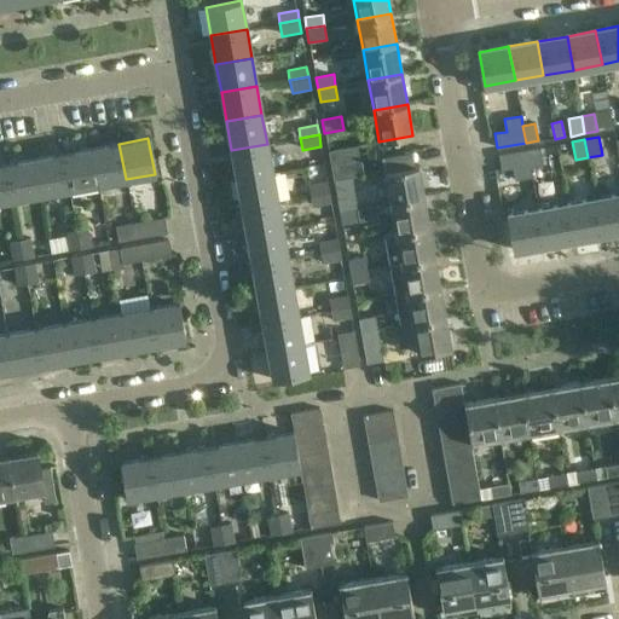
[(119,144),(91,149),(97,184),(126,179),(119,144)]
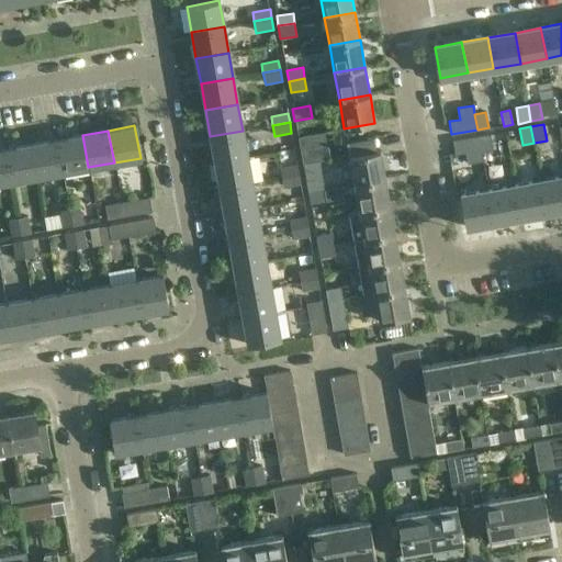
[(210,136),(214,163),(247,156),(243,131),(210,136)]
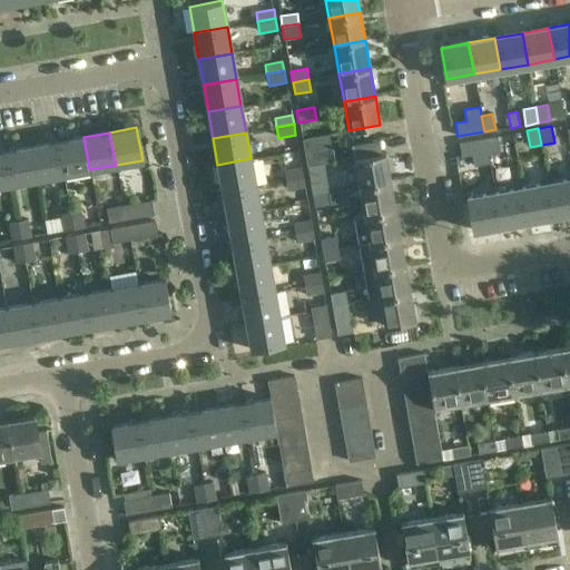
[(304,153),(331,148),(328,134),(302,139),(304,153)]
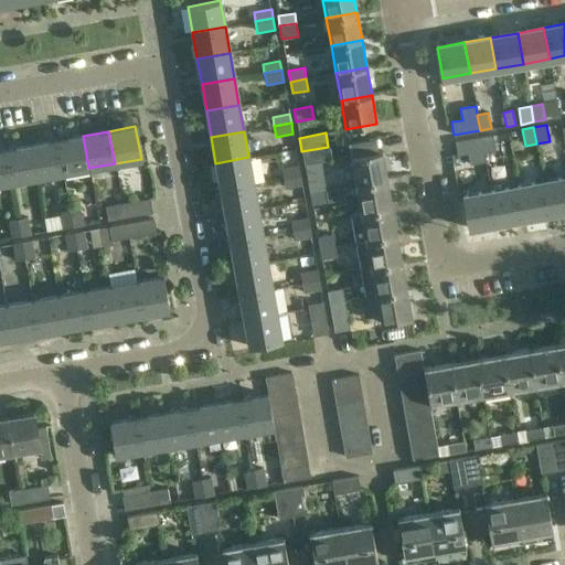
[(481,137),(483,152),(494,150),(492,135),(481,137)]
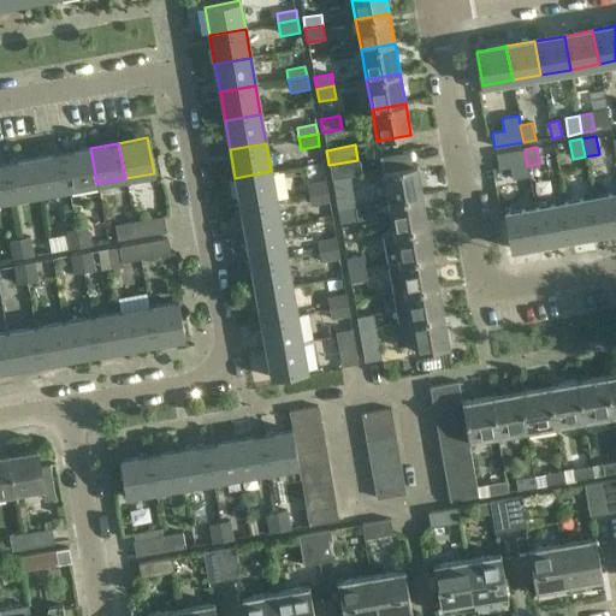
[(90,148),(61,153),(69,188),(96,183),(90,148)]
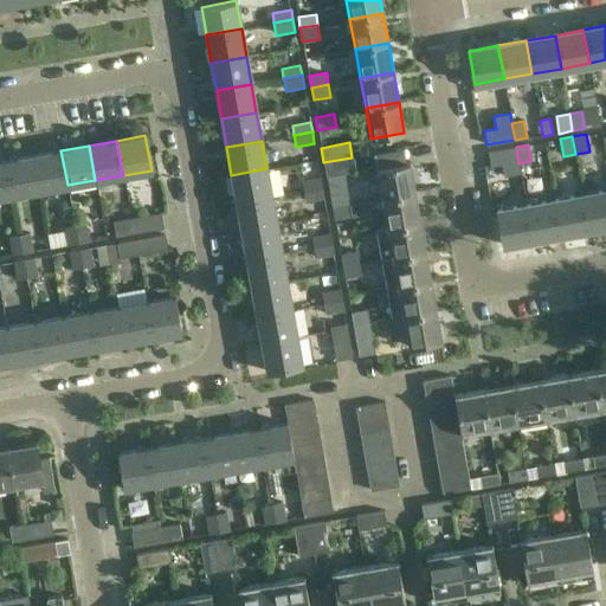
[(519,163),(516,147),(488,152),(490,166),(502,165),(503,176),(521,173),(519,163)]
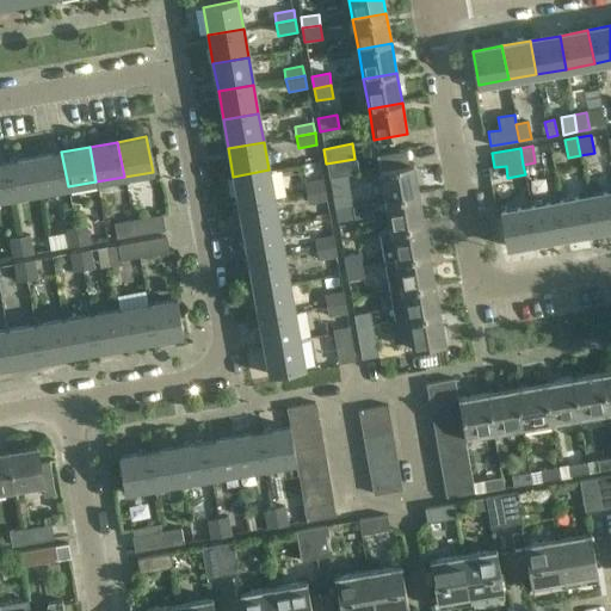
[(61,152),(34,156),(39,192),(68,186),(61,152)]
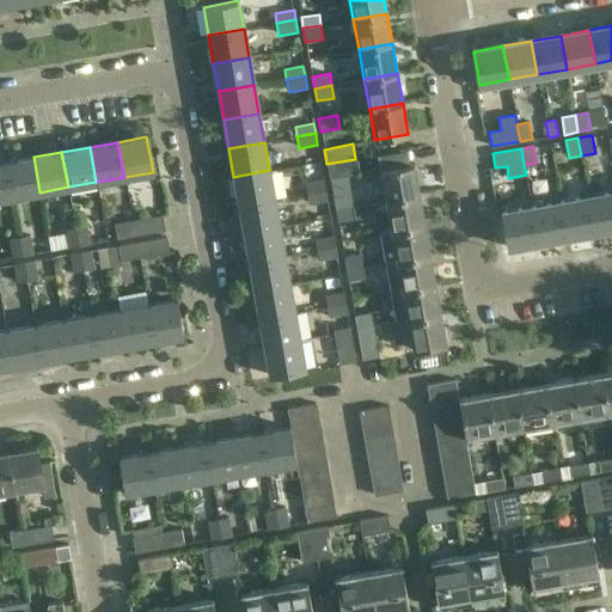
[(11,197),(40,193),(34,157),(5,163),(11,197)]
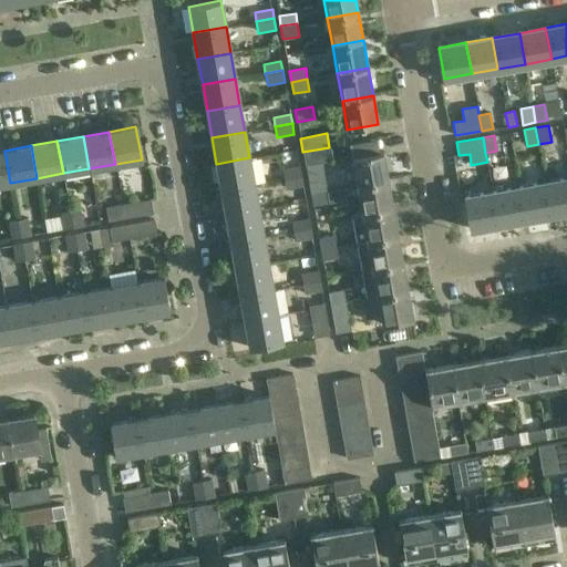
[(329,147),(302,152),(306,166),(331,161),(329,147)]
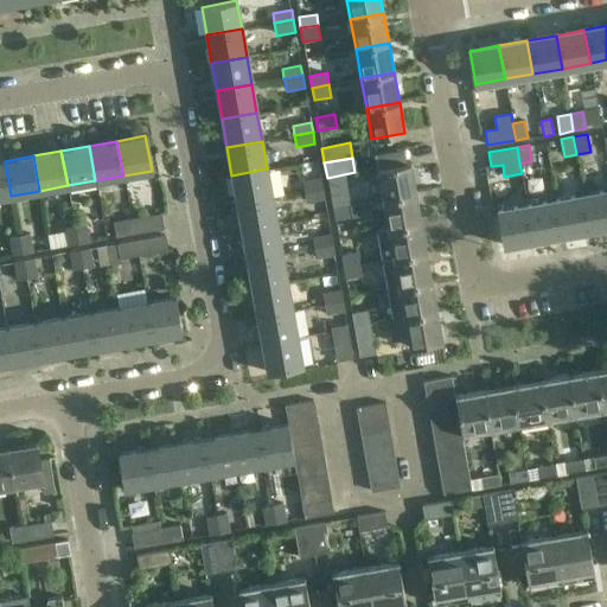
[(0,197),(11,196),(5,161),(0,161),(0,197)]
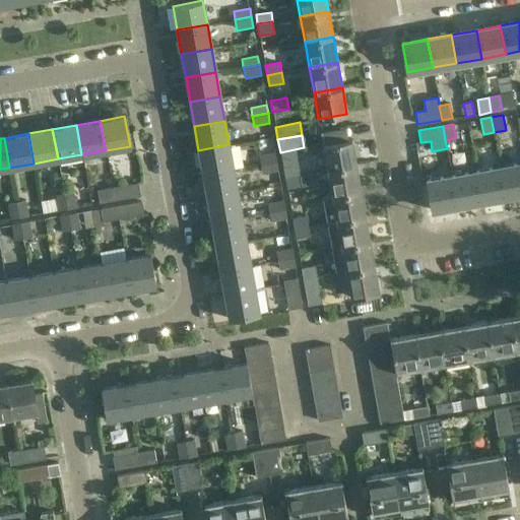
[(327,171),(355,165),(350,139),(323,144),(327,171)]
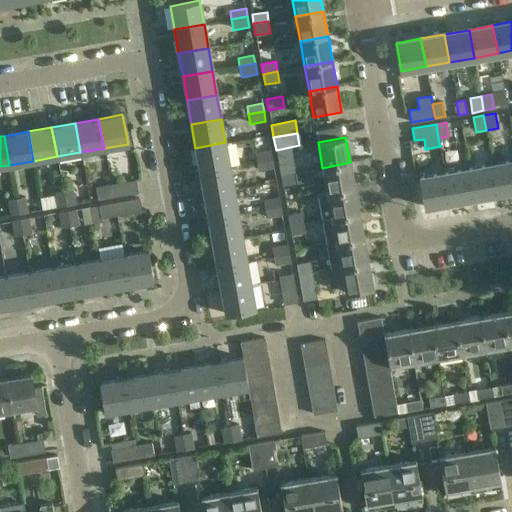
[(195,148),(200,175),(230,170),(225,142),(195,148)]
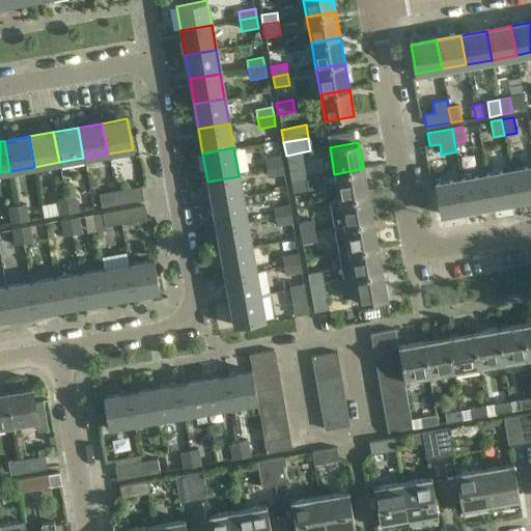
[(282,158),(264,161),(267,171),(284,168),(282,158)]
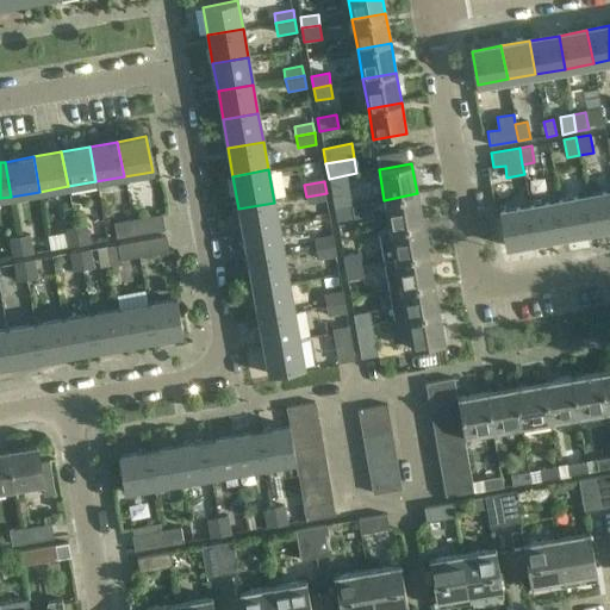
[(609,192),(587,197),(593,230),(609,226),(609,192)]
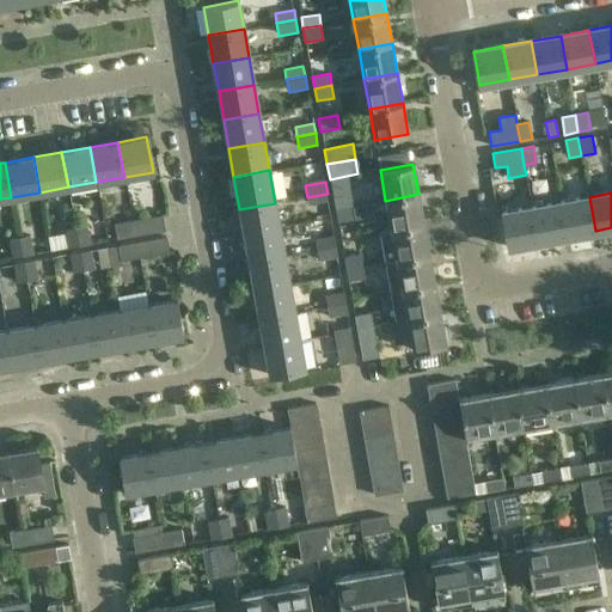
[(329,206),(328,194),(307,197),(310,209),(329,206)]
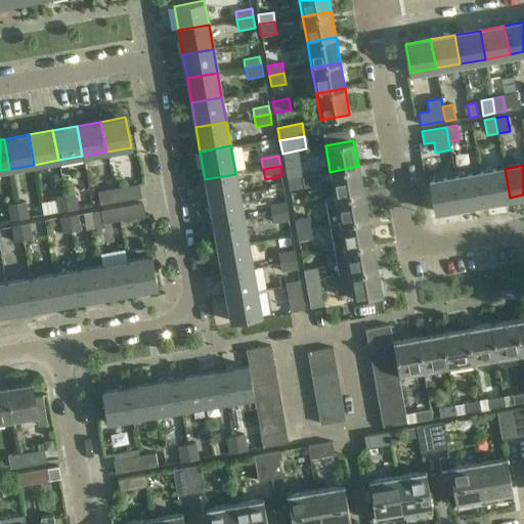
[(285,169),(287,179),(301,176),(299,166),(285,169)]
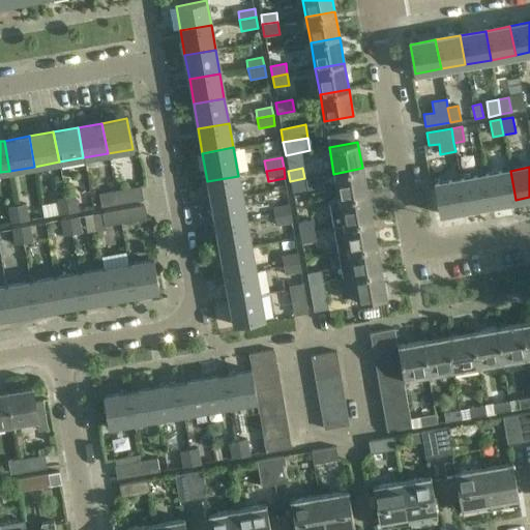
[(367,195),(362,168),(333,174),(339,199),(367,195)]
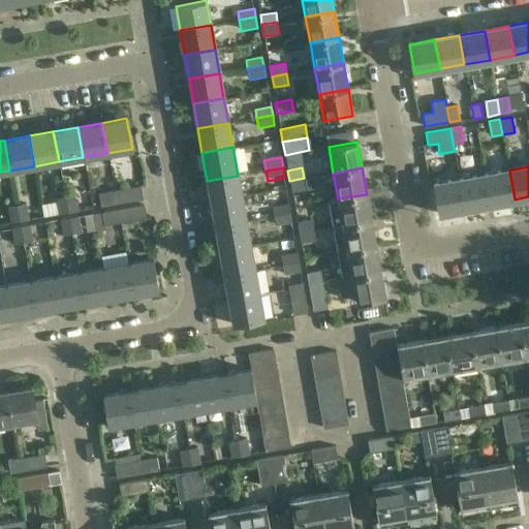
[(509,170),(485,175),(490,204),(515,199),(509,170)]
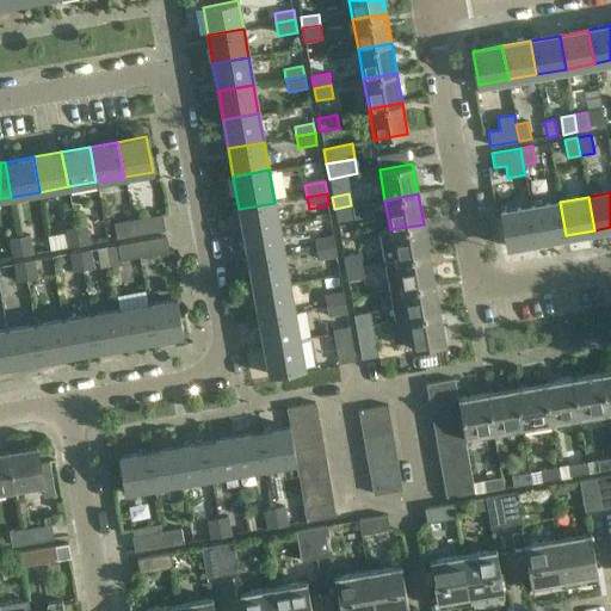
[(560,202),(530,208),(537,241),(566,235),(560,202)]
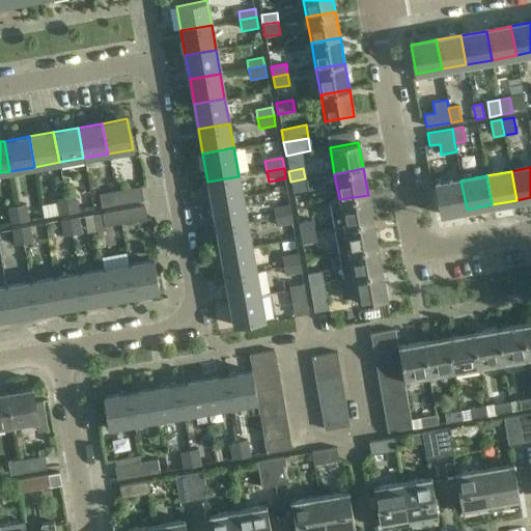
[(207,182),(212,202),(242,196),(239,176),(207,182)]
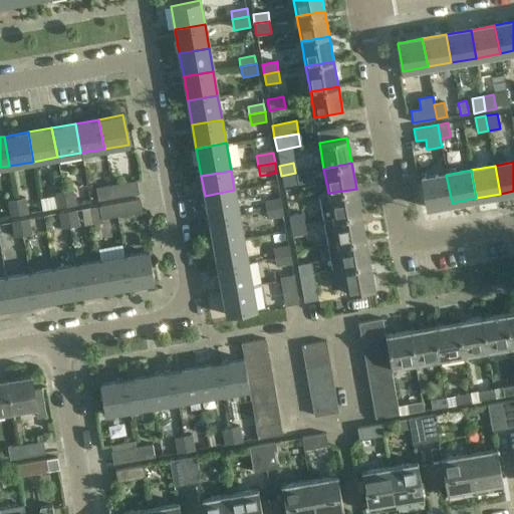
[(297,184),(295,173),(281,176),(283,187),(297,184)]
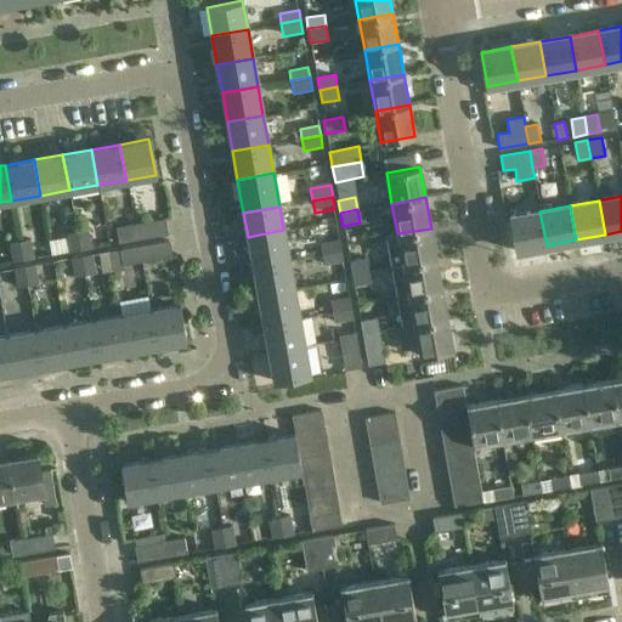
[(547,246),(539,211),(510,216),(516,250),(547,246)]
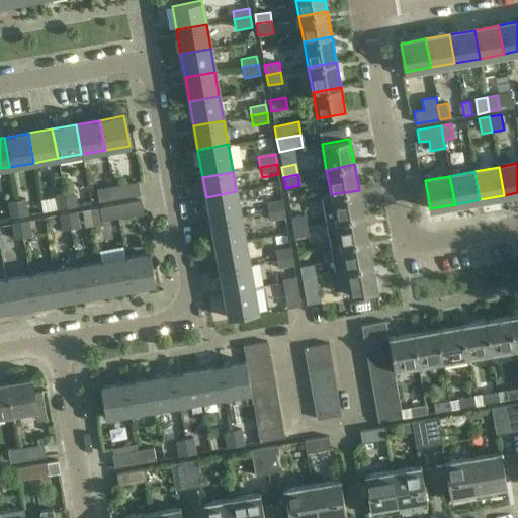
[(112,186),(114,199),(139,195),(136,182),(112,186)]
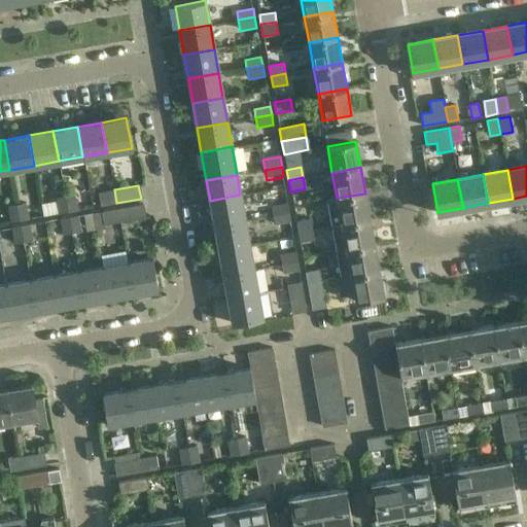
[(116,203),(114,189),(98,192),(100,206),(116,203)]
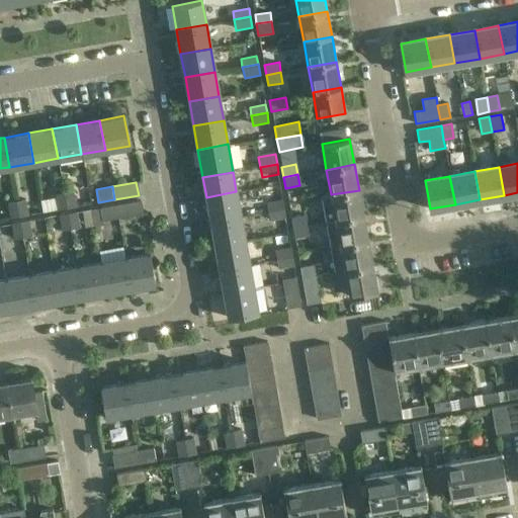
[(363,214),(359,190),(331,194),(321,196),(326,222),(363,214)]
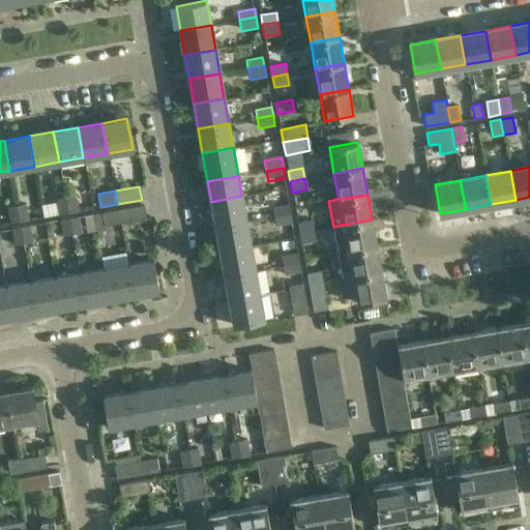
[(78,211),(75,196),(65,197),(68,213),(78,211)]
